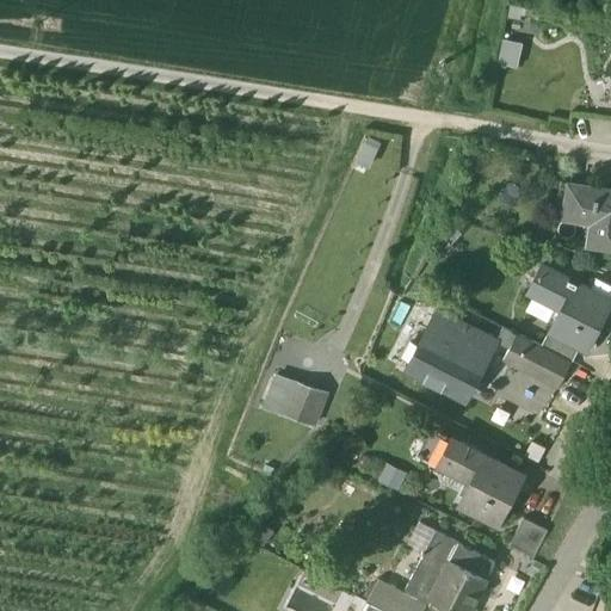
[(504,38),(501,57),(522,60),(524,39),(504,38)]
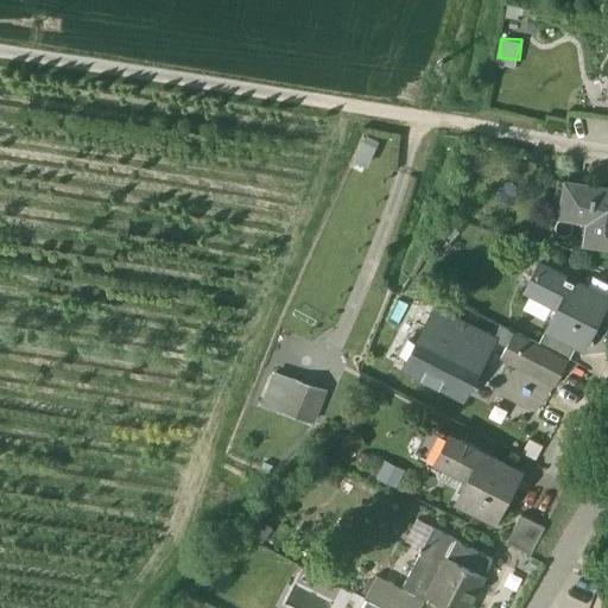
[(588,241),(607,245),(607,188),(565,182),(559,211),(591,217),(588,241)]
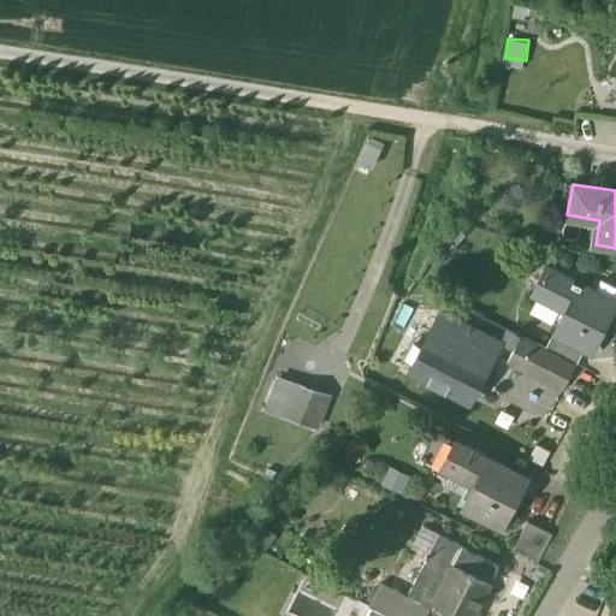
[(554,335),(591,354),(600,335),(594,331),(610,300),(555,271),(542,295),(567,308),(554,335)]
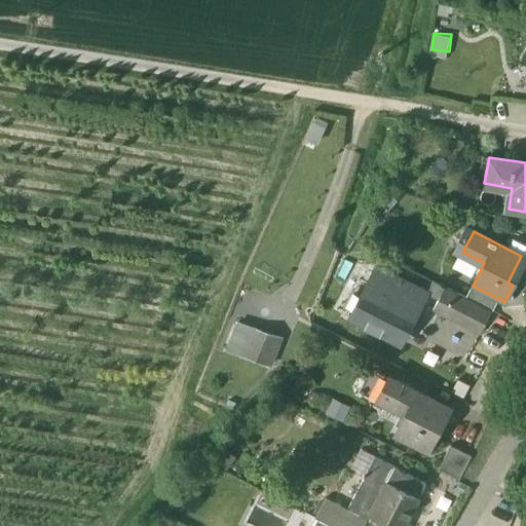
[(508,283),(513,286),(525,259),(525,258),(521,256),(508,283)]
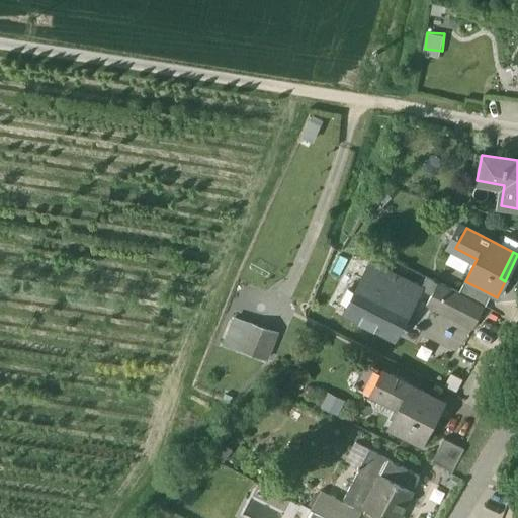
[(343,314),(390,338),(406,308),(411,310),(421,289),(366,261),(362,267),(366,269),(343,314)]
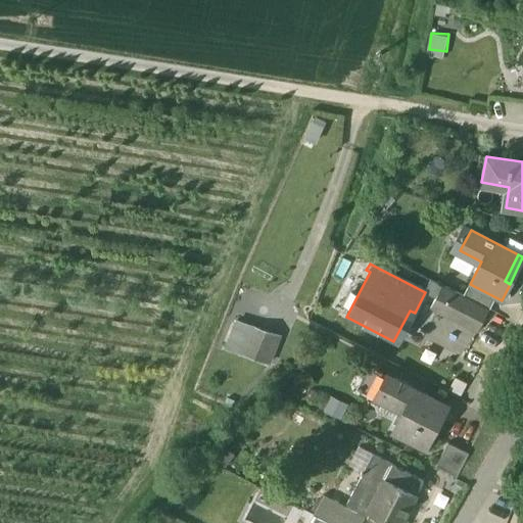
[(477,333),(488,312),(463,298),(441,287),(430,308),(477,333)]
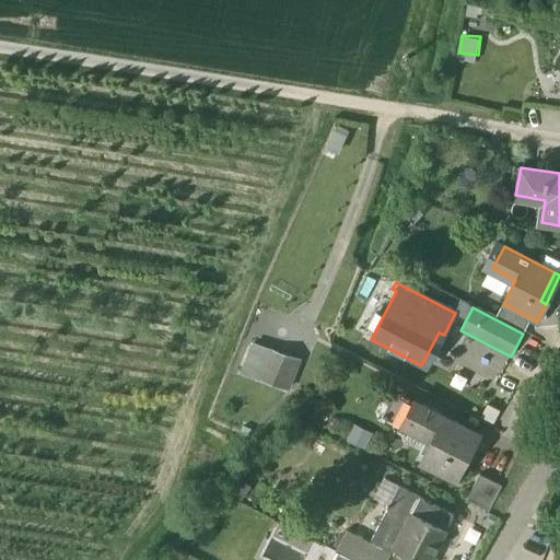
[(501,307),(496,319),(523,334),(528,322),(501,307)]
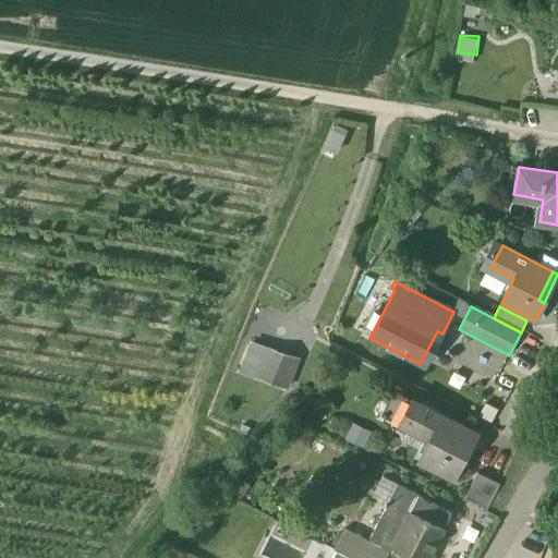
[(241,372),(287,388),(299,360),(252,343),(241,372)]
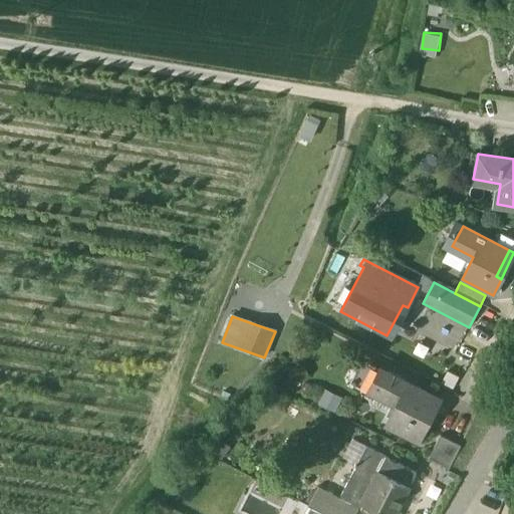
[(387,371),(387,372),(367,363),(356,387),(375,397),(377,393),(398,403),(396,408),(387,425),(418,441),(426,425),(421,422),(434,396),(387,371)]
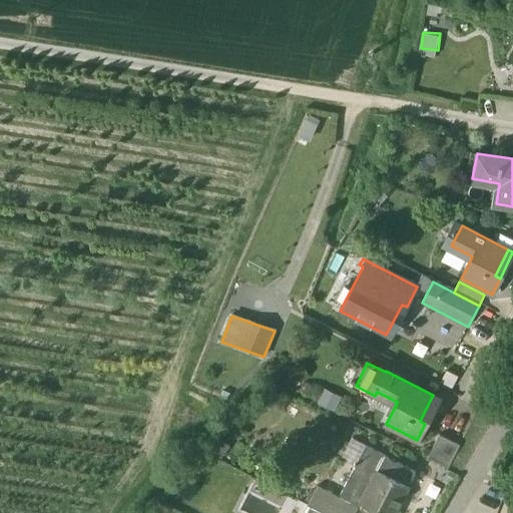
[(325,389),(317,405),(335,414),(343,398),(325,389)]
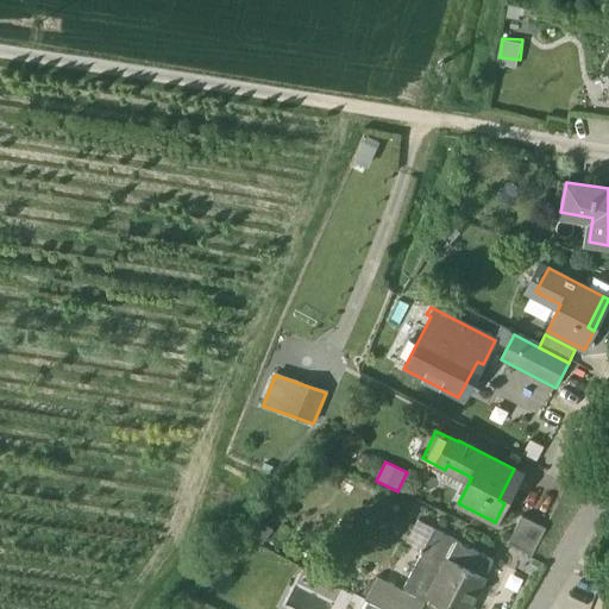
[(445,470),(469,483),(471,477),(447,465),(445,470)]
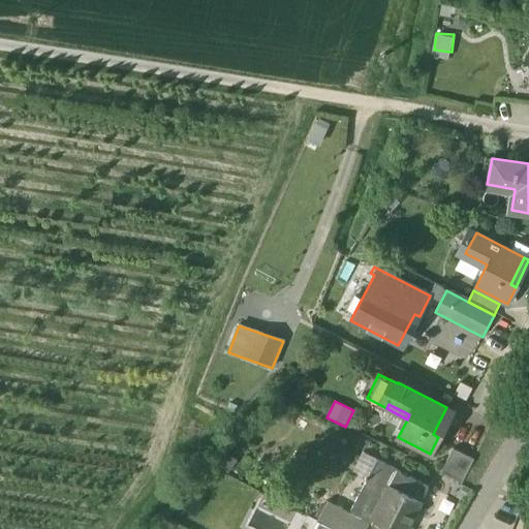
[(433,434),(438,437),(452,410),(446,407),(433,434)]
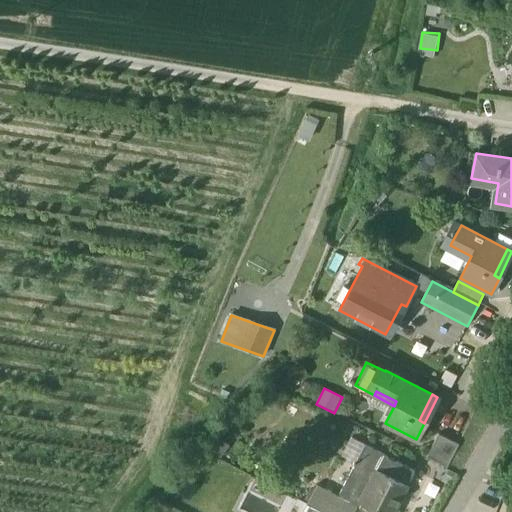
[(463,428),(476,405),(455,394),(443,417),(463,428)]
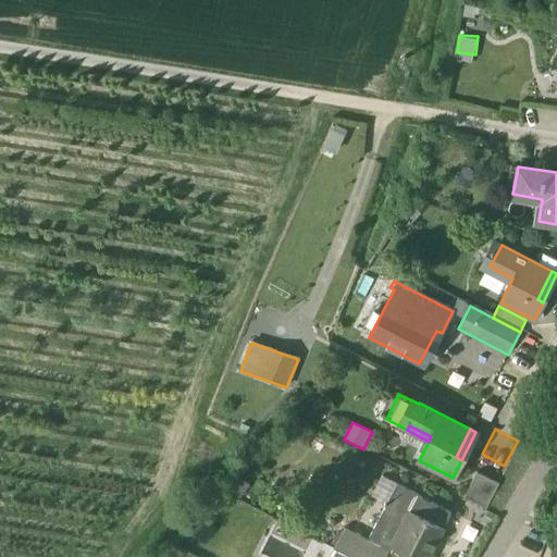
[(463,496),(486,508),(499,483),(477,471),(463,496)]
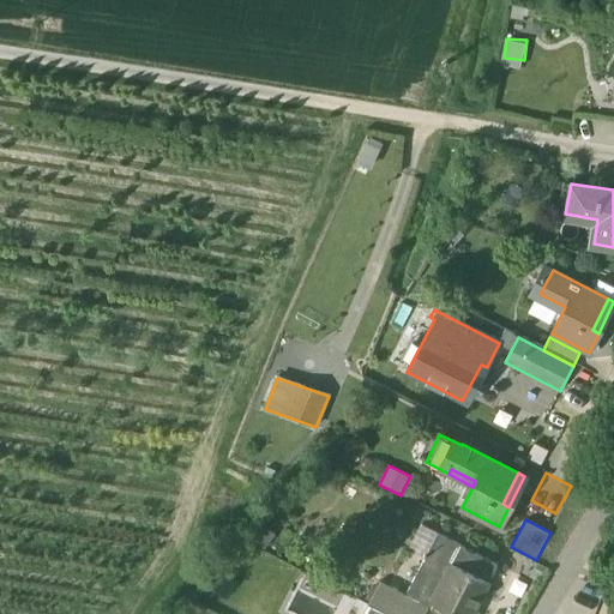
[(426,555),(437,533),(421,524),(409,547),(426,555)]
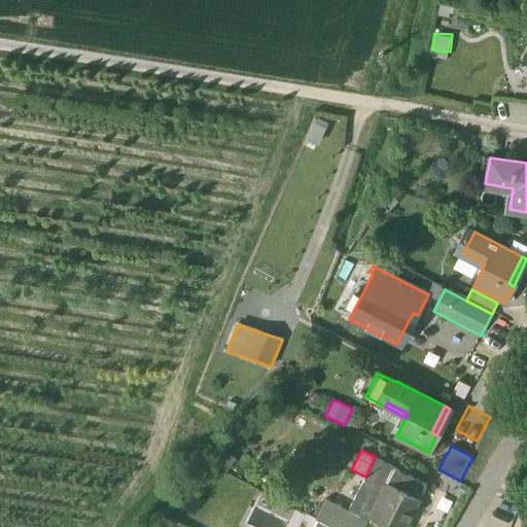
[(367,520),(370,521),(372,517),(370,516),(394,467),(375,457),(365,477),(348,510),(367,520)]
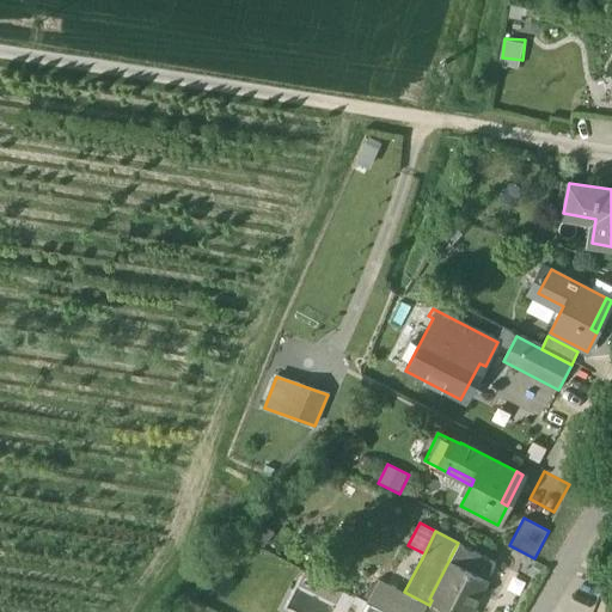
[(445,606),(454,611),(469,611),(495,562),(458,543),(429,599),(432,600),(429,605),(442,611),(445,606)]
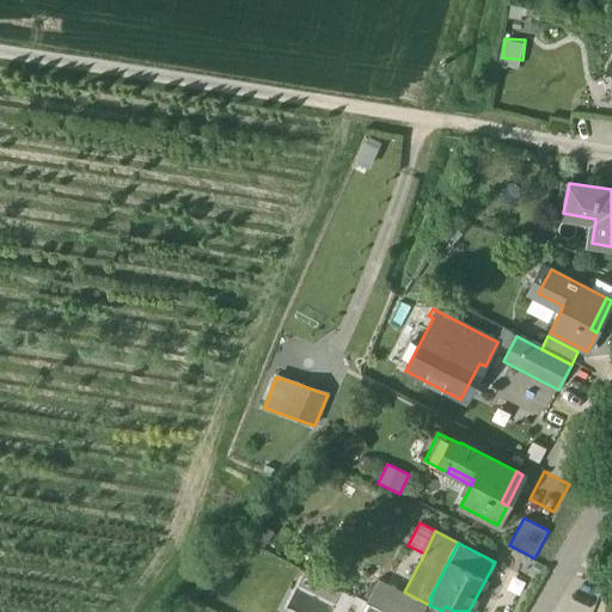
[(385,611),(386,611),(422,611),(427,604),(404,592),(380,580),(369,603),(385,611)]
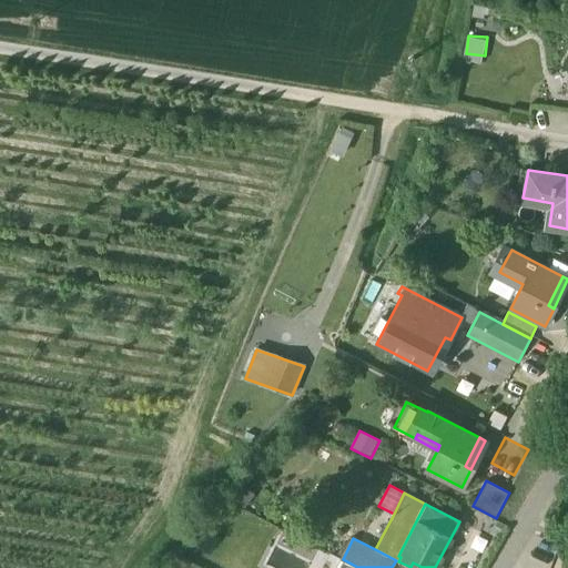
[(356,567),(357,567),(343,559),(341,558),(335,567),(356,567)]
